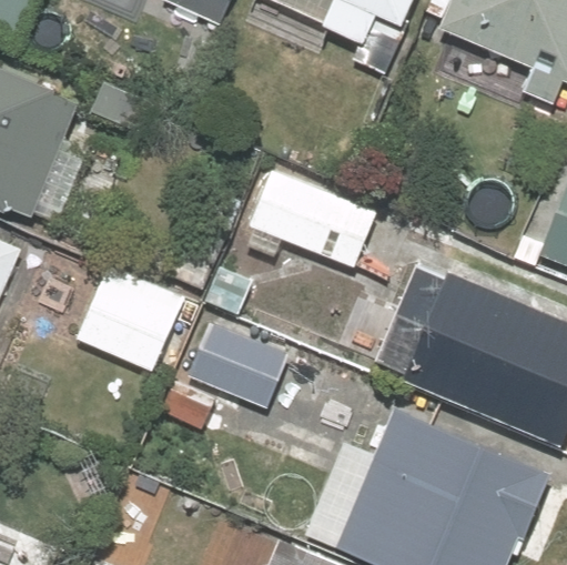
[(33,0),(0,0),(0,40),(12,47),(33,0)]
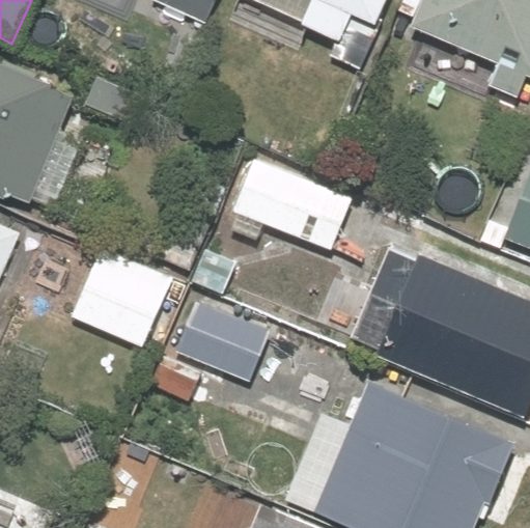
[(215,0),(150,0),(149,3),(203,27),(215,0)]
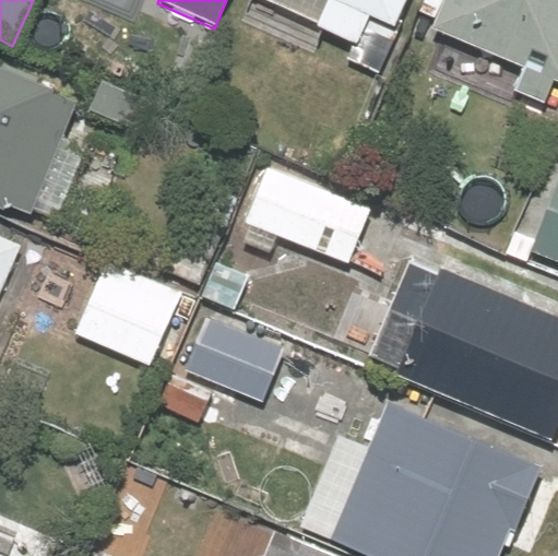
[(325,0),(315,24),(359,44),(372,14),(391,23),(401,0),(325,0)]
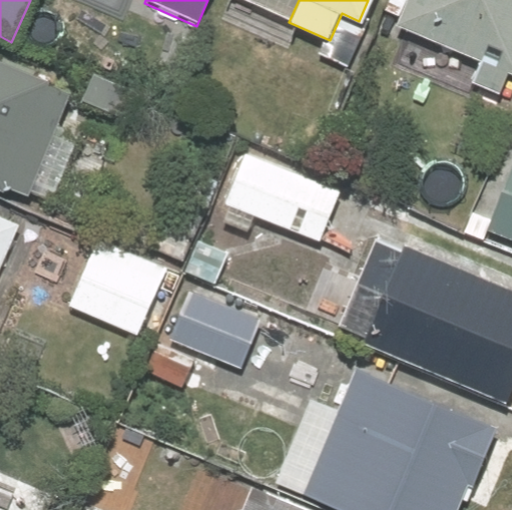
[(511,0),(408,0),(398,27),(477,60),(468,83),(500,96),(509,73),(511,73),(511,0)]
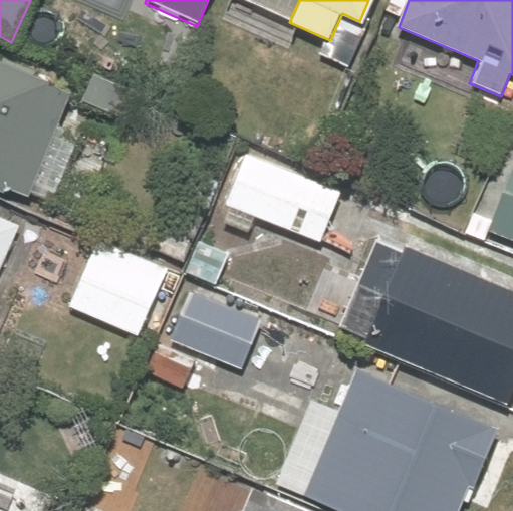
[(364,42),(339,31),(327,58),(351,70),(364,42)]
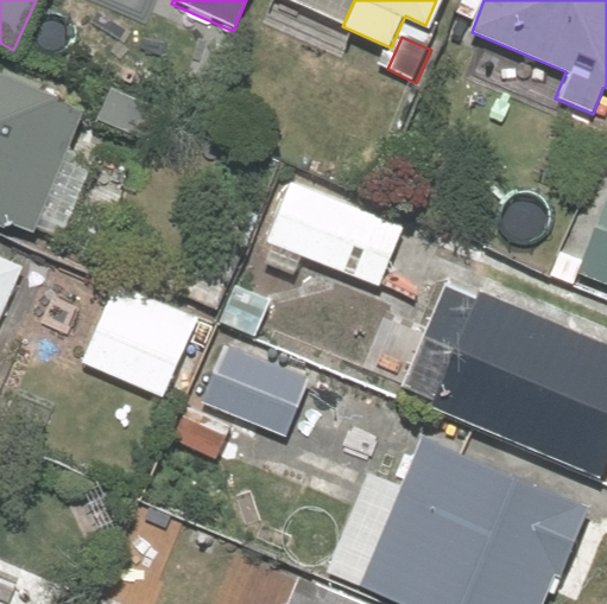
[(86,107),(0,70),(0,223),(31,236),(86,107)]
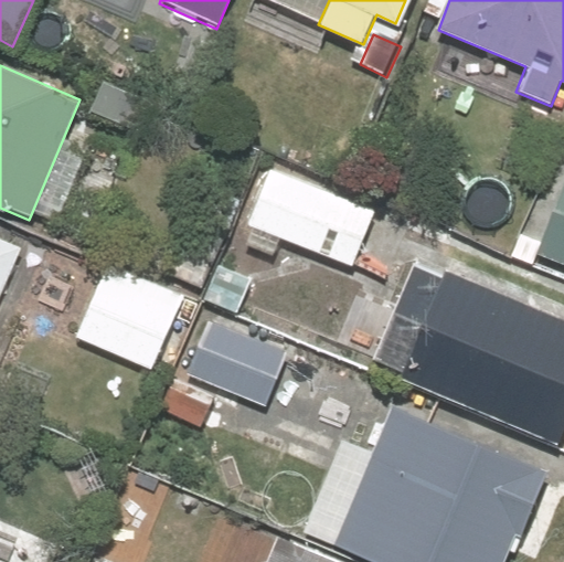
[(166,105),(106,80),(91,117),(150,142),(166,105)]
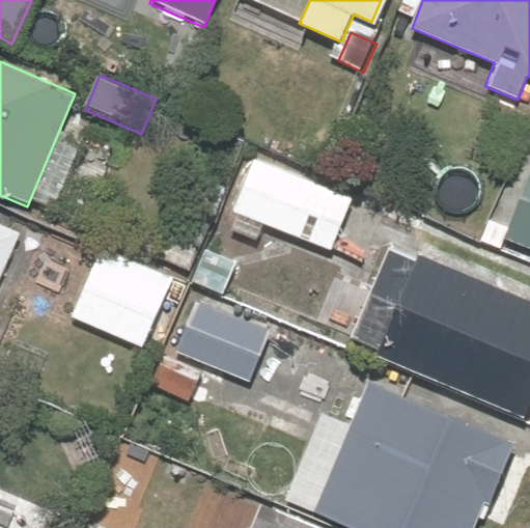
[(357,199),(253,157),(231,210),(335,252),(357,199)]
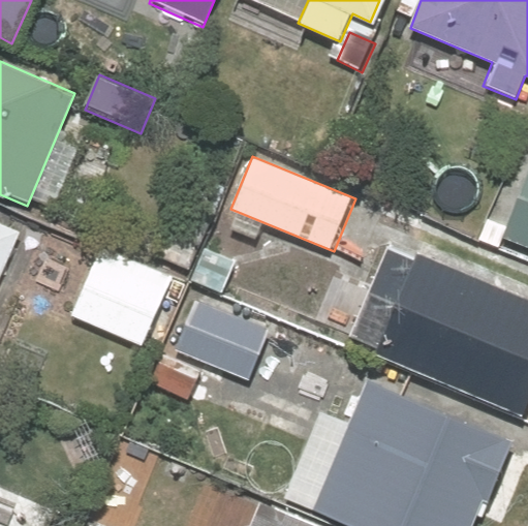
[(527,172),(499,243),(527,254),(527,172)]
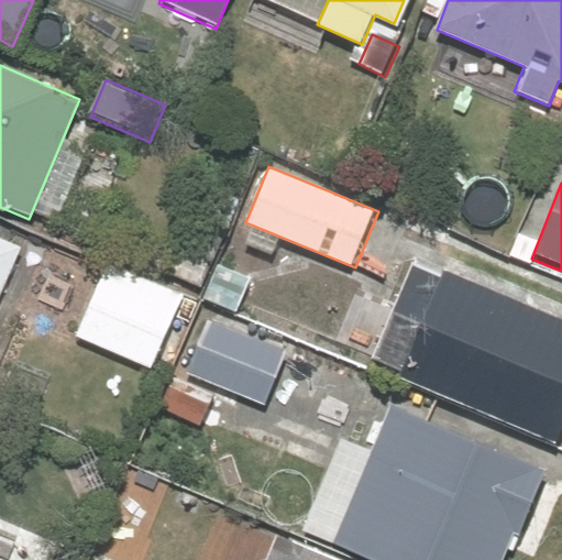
[(228,218),(188,201),(156,281),(196,296),(228,218)]
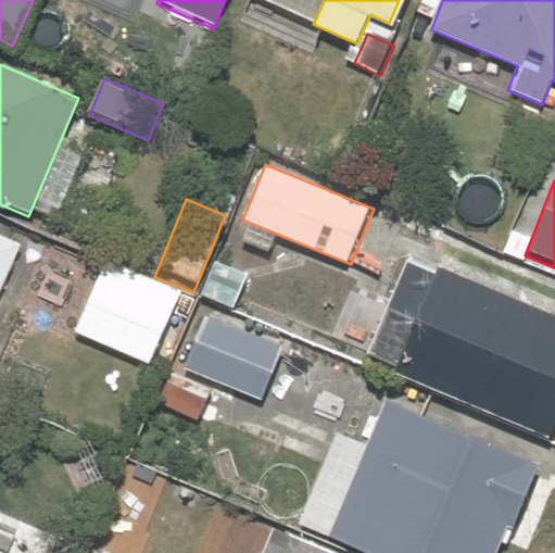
[(280,236),(242,220),(235,237),(274,252),(280,236)]
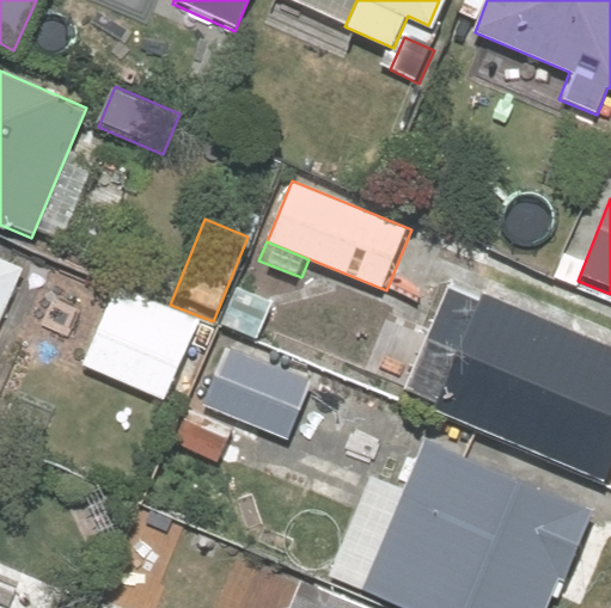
[(0,326),(26,266),(0,255),(0,326)]
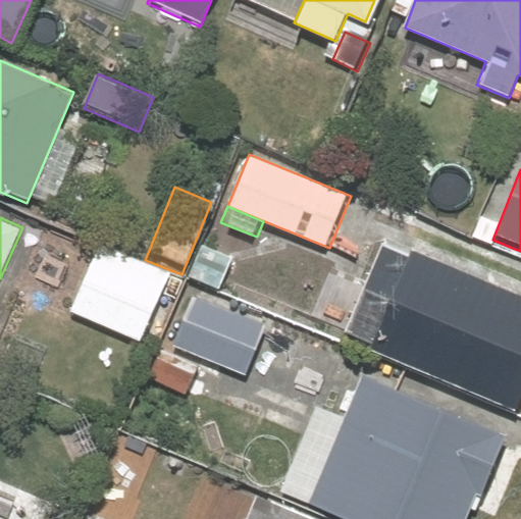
[(520,297),(381,241),(345,332),(520,405),(520,297)]
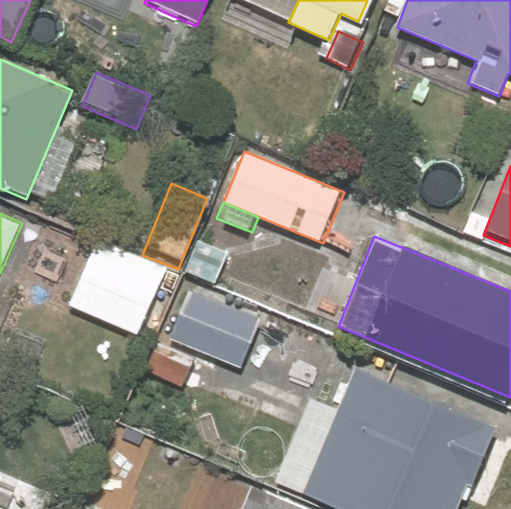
[(164,268),(95,240),(66,312),(134,340),(164,268)]
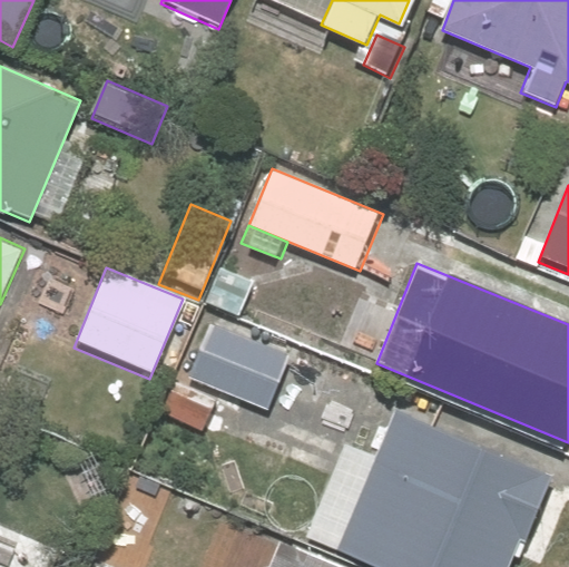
[(252,284),(221,272),(208,303),(238,315),(252,284)]
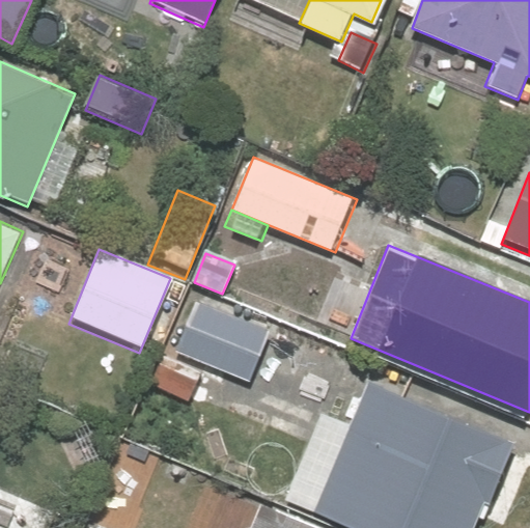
[(274,334),(197,303),(176,353),(254,384),(274,334)]
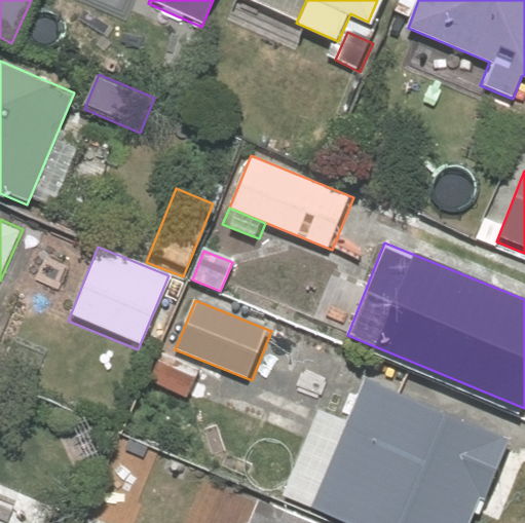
[(198,370),(158,353),(146,382),(186,399),(198,370)]
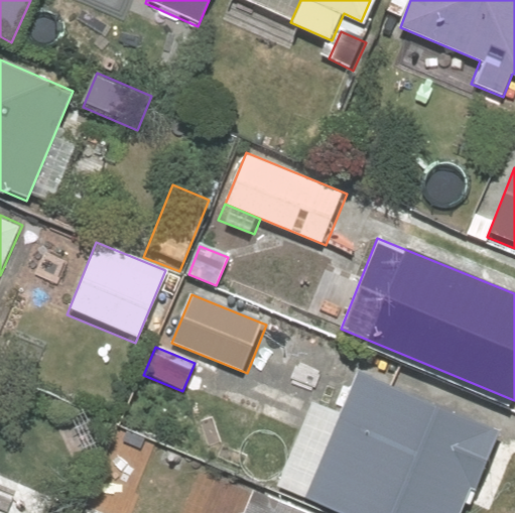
[(453,512),(474,464),(490,425),(358,372),(342,410),(314,399),(281,482),(359,512),(453,512)]
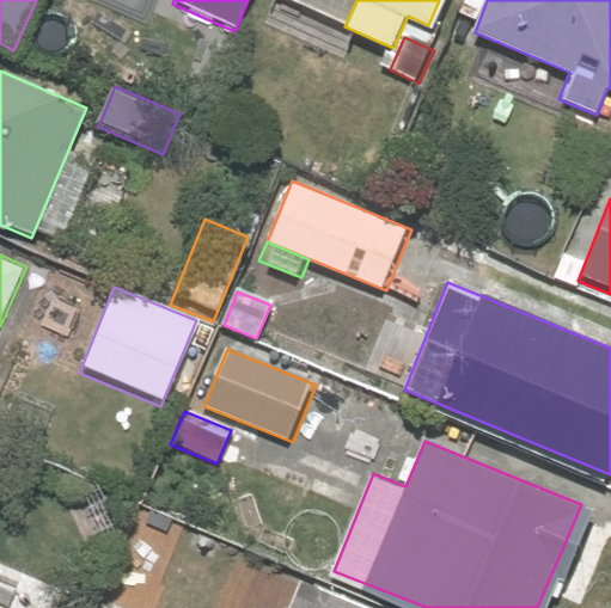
[(383,607),(305,576),(291,607),(383,607)]
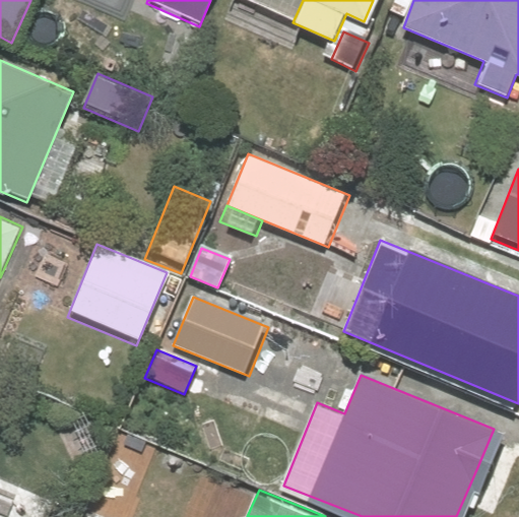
All buildings are outlined.
